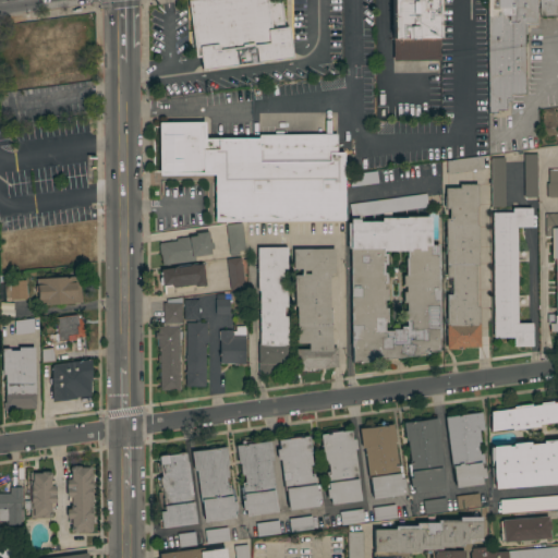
[(202,70),(201,57),(195,57),(187,0),(267,0),(268,1),(281,0),(283,21),(282,22),(283,27),(288,26),(292,57),(202,70)]
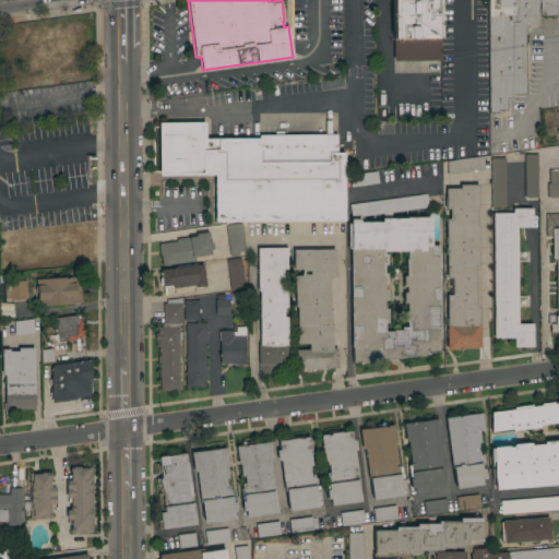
[(440,0),(440,60),(394,61),(393,0),(440,0)]
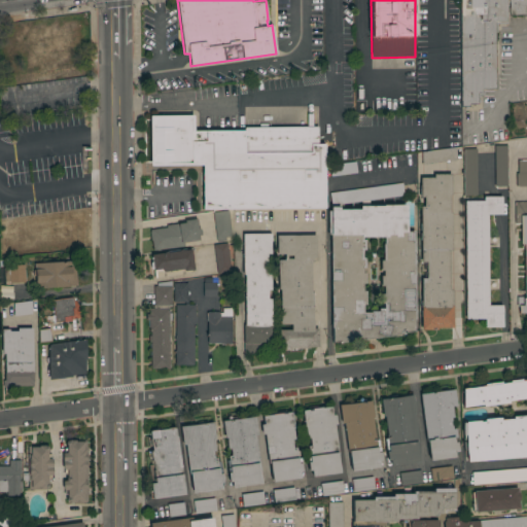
[(506,0),(507,24),(496,24),(497,32),(495,32),(495,89),(483,89),(483,94),(478,94),(478,103),(469,103),(469,106),(468,106),(468,108),(465,108),(465,106),(461,106),(460,0),(506,0)]
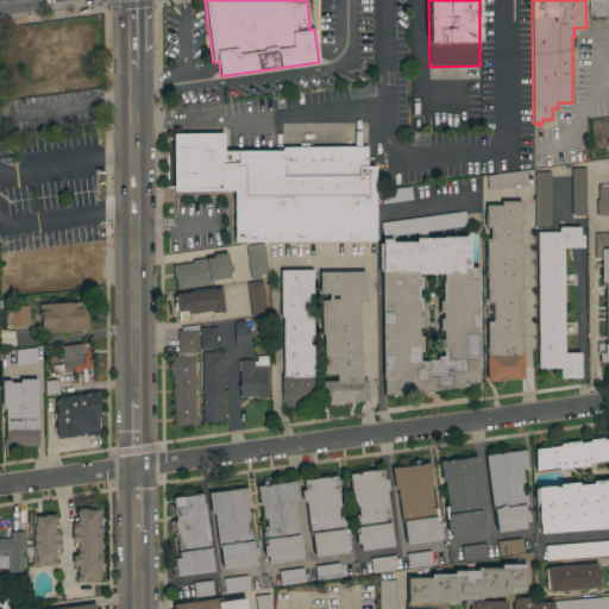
[(608,0),(608,16),(589,16),(588,0),(608,0)]
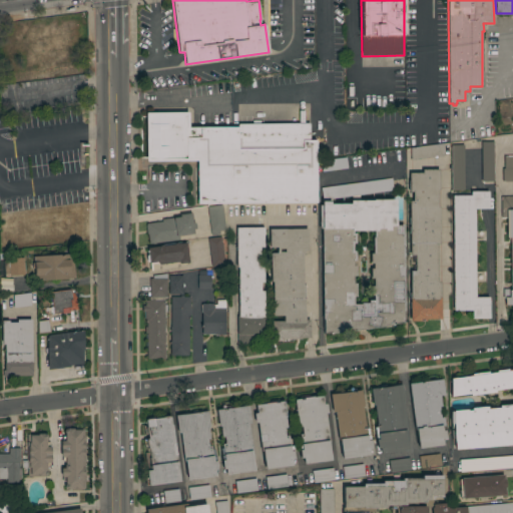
[(35,18),(42,23),(46,17),(79,13),(81,27),(82,27),(84,39),(66,62),(45,65),(45,66),(38,67),(38,65),(22,68),(20,53),(17,53),(18,55),(0,58),(0,40),(15,39),(15,41),(19,40),(35,18)]
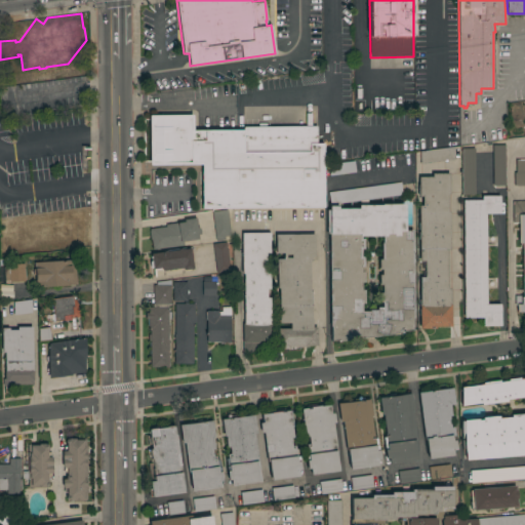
[(202,208),(201,164),(151,165),(150,115),(193,115),(193,130),(243,129),(243,126),(316,126),(317,143),(323,143),(324,207),(202,208)]
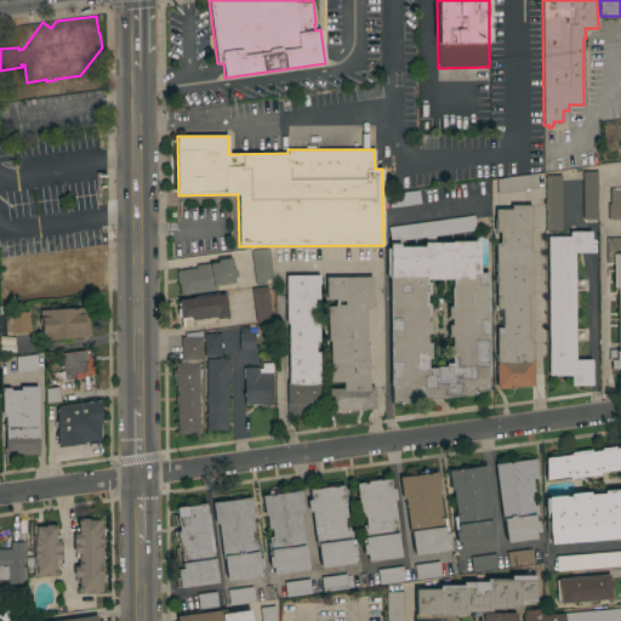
[(582,171),(598,170),(598,218),(584,220),(582,171)]
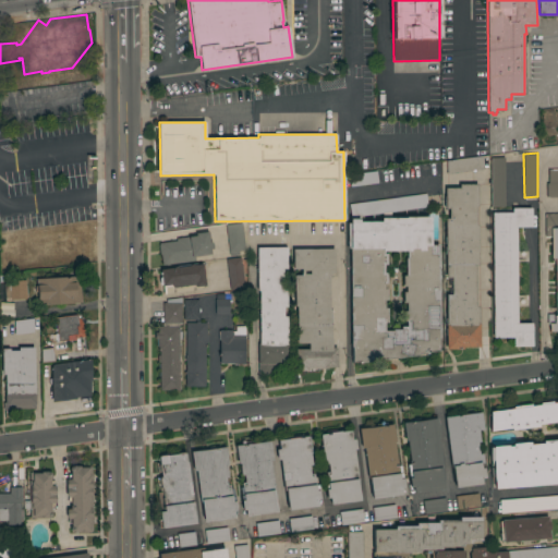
[(483,156),(483,169),(447,173),(447,160),(483,156)]
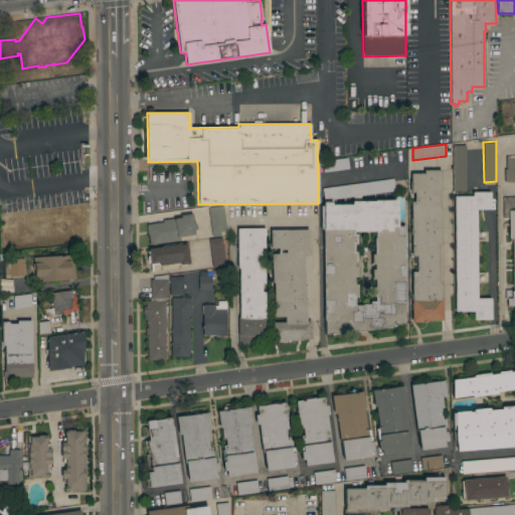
[(466,190),(454,190),(454,145),(466,145),(466,190)]
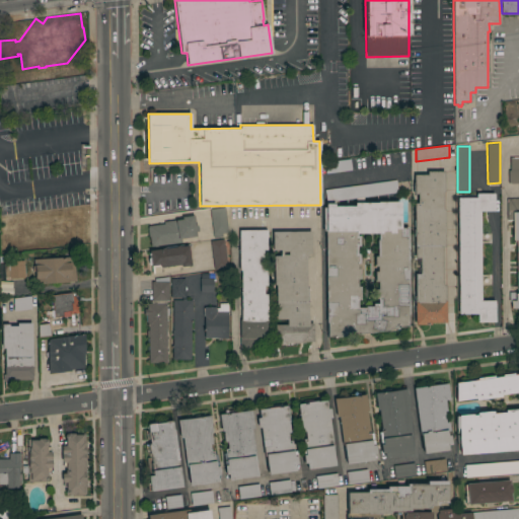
[(518,182),(509,182),(508,170),(510,170),(510,157),(518,157),(518,182)]
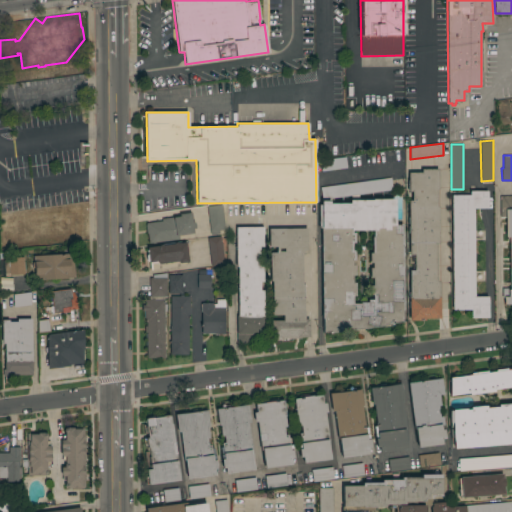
[(345,156),(347,168),(322,171),(320,159),(345,156)]
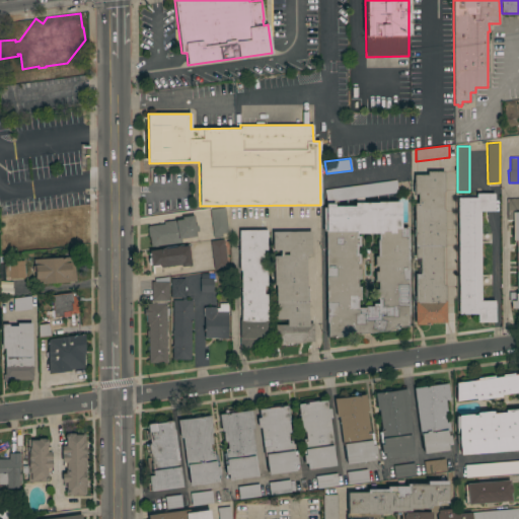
[(415,257),(415,203),(418,203),(418,194),(415,194),(414,174),(427,174),(427,171),(444,171),(444,192),(442,192),(442,209),(444,209),(445,245),(442,245),(442,285),(445,285),(446,322),(431,322),(431,324),(415,324),(415,301),(416,301),(415,274),(420,274),(420,257),(415,257)]
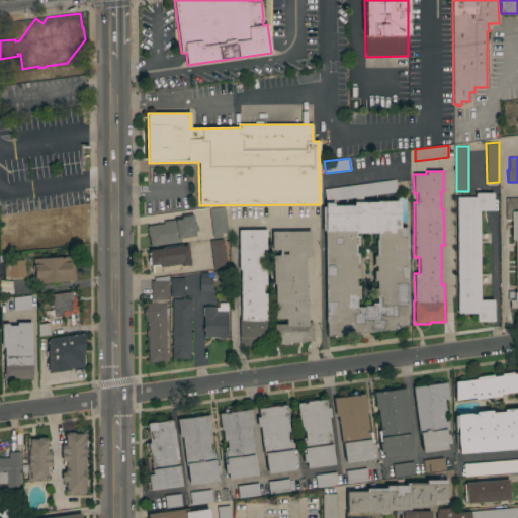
[(326,230),(323,230),(323,206),(325,206),(325,188),(396,179),(397,191),(363,195),(363,201),(399,200),(400,227),(407,227),(409,314),(408,314),(408,325),(397,327),(397,328),(334,337),(334,335),(327,336),(326,230)]
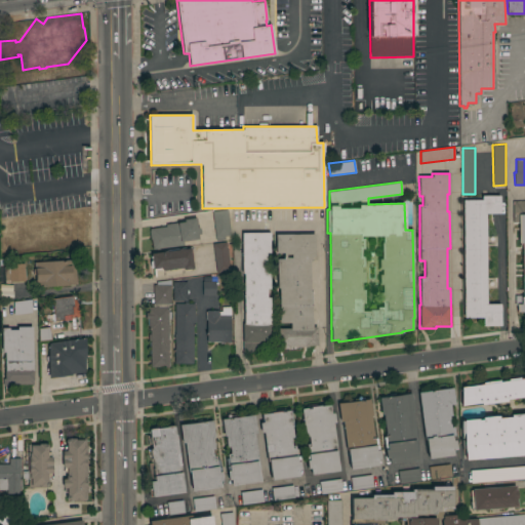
[(463,199),(482,199),(482,195),(494,195),(500,195),(500,213),(494,213),(486,213),(486,304),(500,304),(500,325),(483,325),(483,317),(463,317),(463,199)]
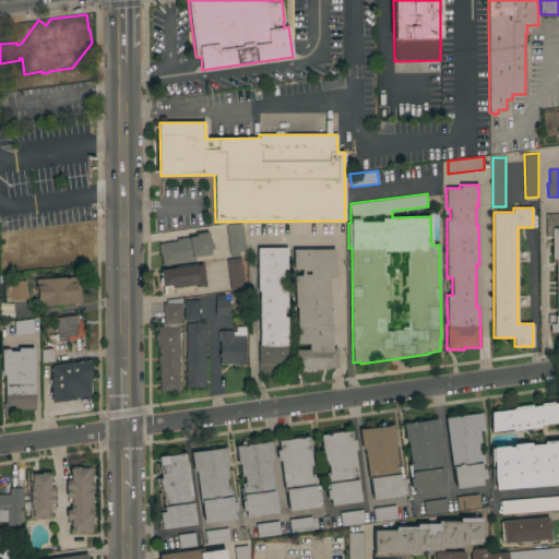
[(558,332),(550,332),(550,324),(548,324),(548,313),(555,313),(555,316),(556,316),(556,258),(552,258),(552,236),(546,236),(546,214),(558,214),(558,332)]
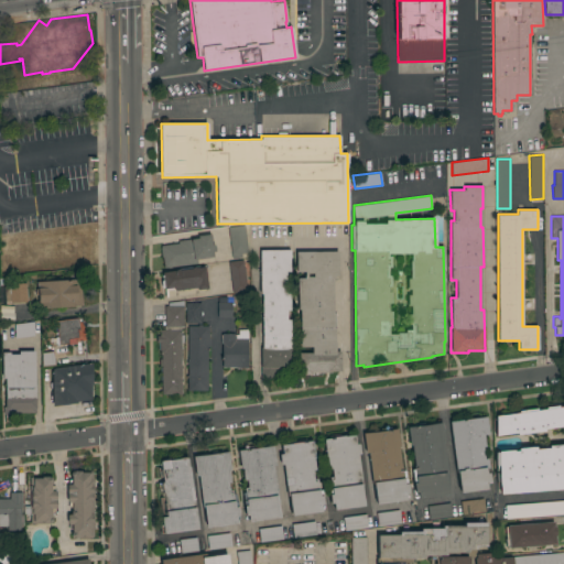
[(228,227),(245,225),(248,252),(241,253),(241,257),(232,258),(228,227)]
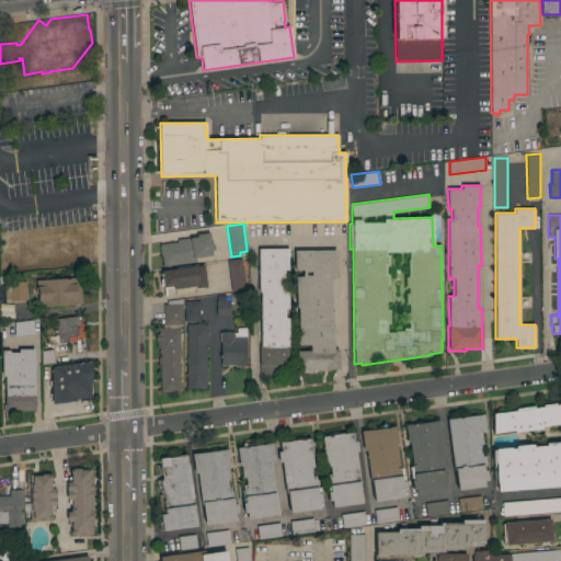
[(163,266),(161,255),(160,245),(160,244),(178,242),(176,239),(197,237),(196,235),(209,232),(210,243),(213,243),(214,249),(212,250),(212,255),(195,258),(196,262),(163,266)]
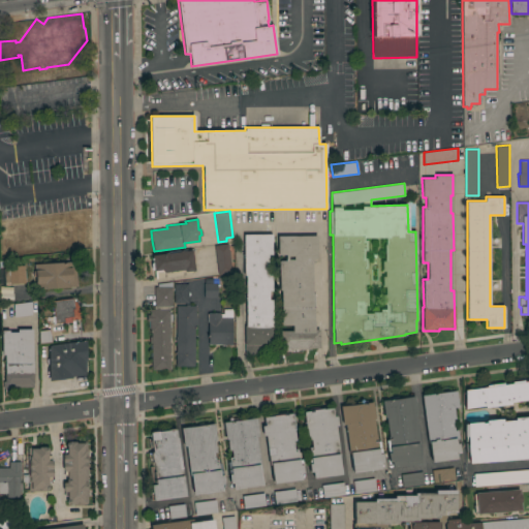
[(244,235),(272,234),(272,254),(268,254),(268,267),(272,267),(272,290),(269,290),(269,300),(272,300),(272,345),(268,345),(269,352),(256,352),(256,354),(245,354),(245,327),(246,327),(246,275),(244,275),(244,235)]
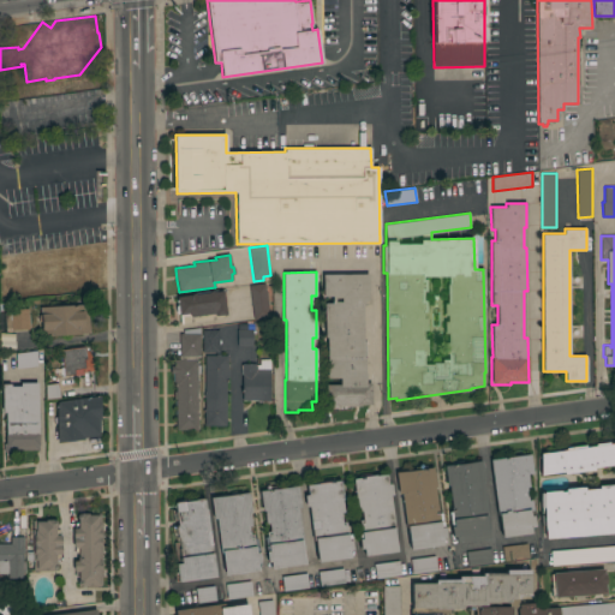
[(363,339),(364,339),(365,372),(365,383),(371,383),(371,404),(362,404),(362,406),(340,406),(340,408),(327,408),(327,404),(326,404),(324,384),(340,384),(340,377),(327,377),(327,336),(324,336),(324,303),(332,303),(332,296),(323,296),(323,274),(369,273),(369,300),(364,300),(364,306),(363,306),(363,339)]
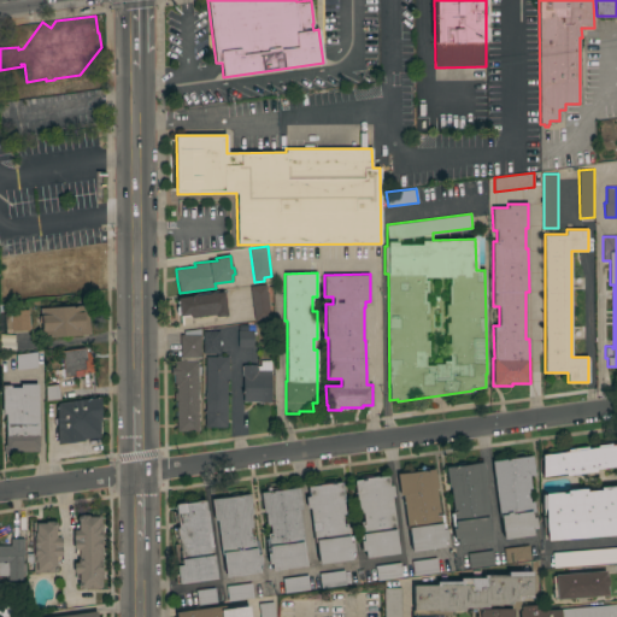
[(270,318),(254,321),(250,286),(266,283),(270,318)]
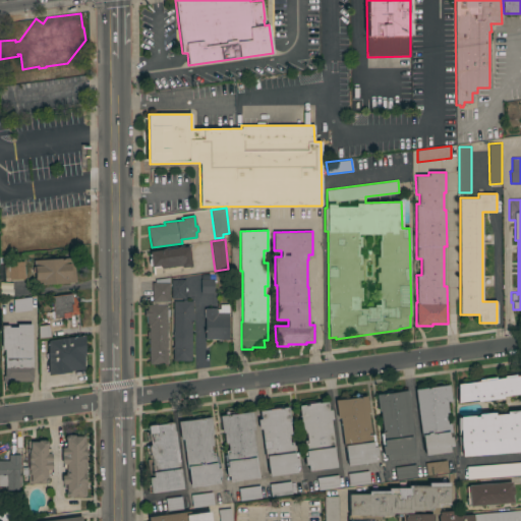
[(191,266),(182,267),(182,266),(161,268),(161,266),(152,267),(152,266),(151,267),(149,264),(149,261),(150,258),(151,258),(150,251),(188,246),(191,266)]
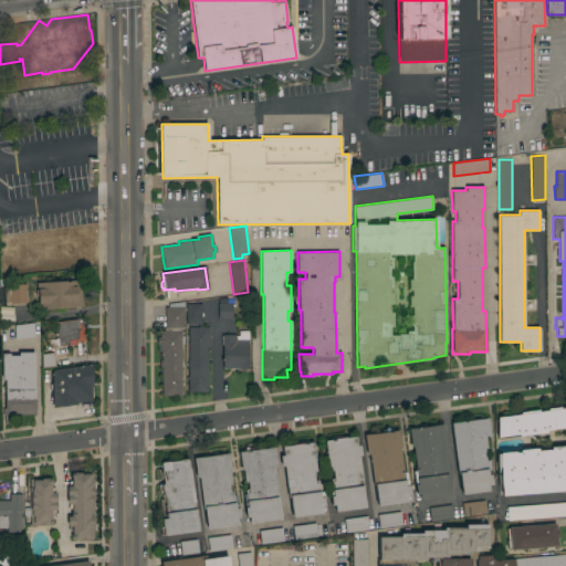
[(38,310),(38,295),(37,295),(35,290),(37,290),(37,282),(82,280),(83,306),(38,310)]
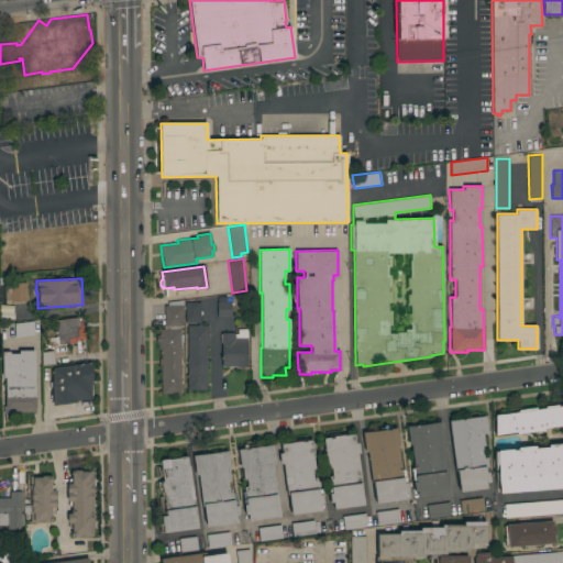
[(28,301),(11,302),(11,300),(6,301),(6,285),(10,284),(26,282),(28,301)]
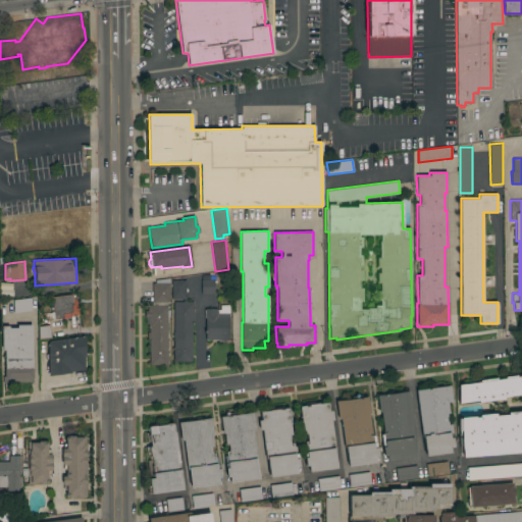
[(169,302),(152,302),(152,282),(155,282),(155,279),(169,277),(169,302)]
